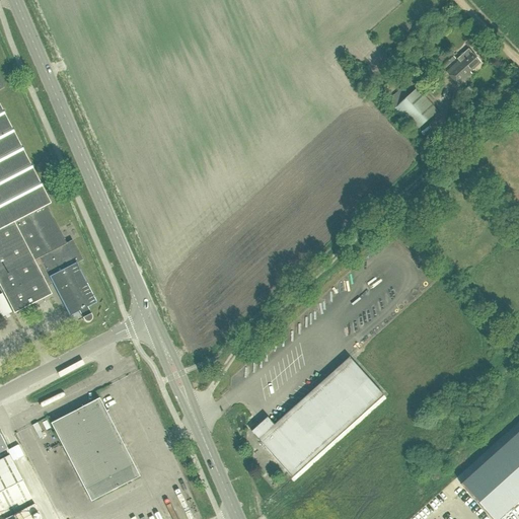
[(459,86),(472,73),(470,71),(480,62),(468,49),(458,59),(459,60),(446,72),(459,86)]
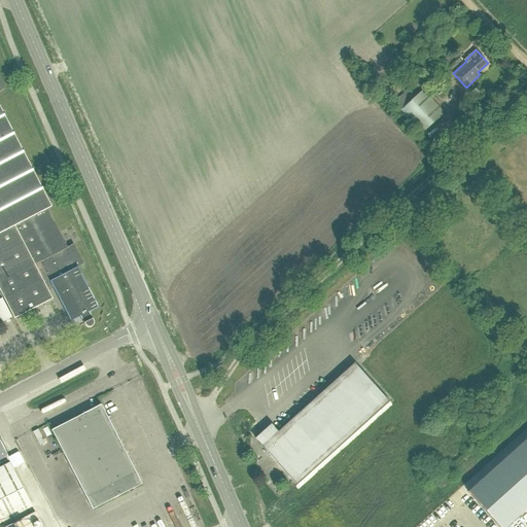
[(442,62),(447,67),(455,59),(451,54),(442,62)]
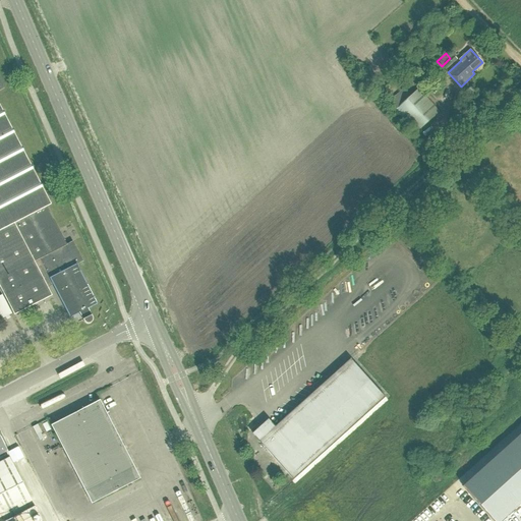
[(446,70),(458,59),(454,55),(450,58),(442,66),(446,70)]
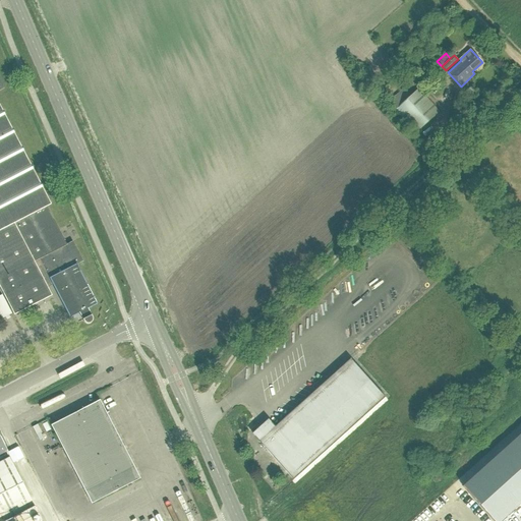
[(427,78),(439,91),(447,83),(435,71),(427,78)]
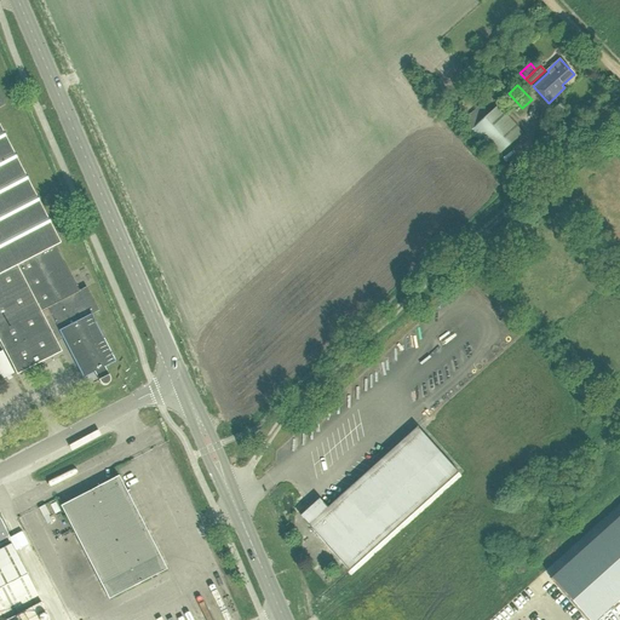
[(0,340),(18,374),(62,350),(56,339),(63,337),(84,378),(95,372),(101,383),(102,384),(103,384),(104,385),(105,385),(107,385),(108,384),(109,384),(110,383),(110,382),(110,380),(110,379),(110,378),(110,377),(105,367),(116,361),(99,329),(98,329),(91,315),(98,311),(86,287),(79,291),(56,246),(61,244),(0,128),(0,108),(5,105),(0,96),(0,340)]
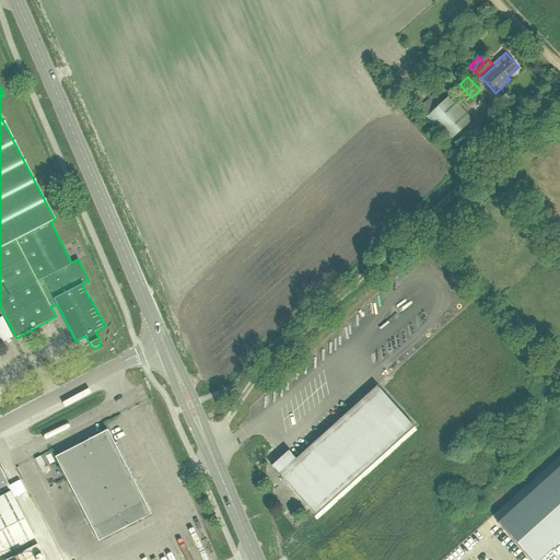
[(506,93),(500,100),(504,104),(511,98),(506,93)]
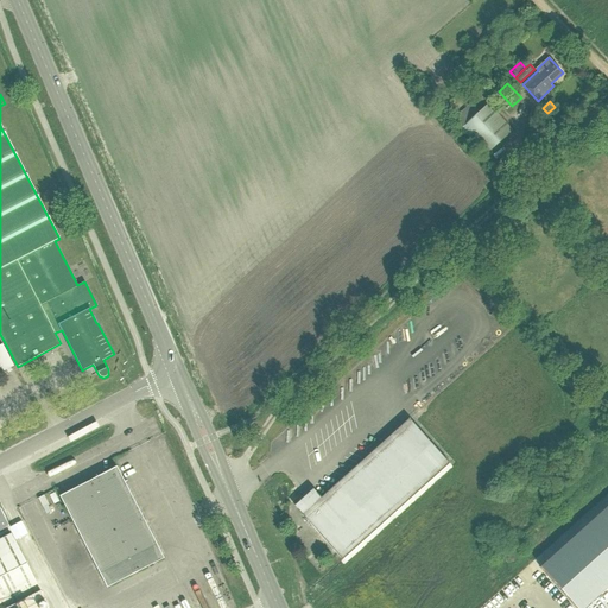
[(461,130),(480,112),(472,103),(453,120),(461,130)]
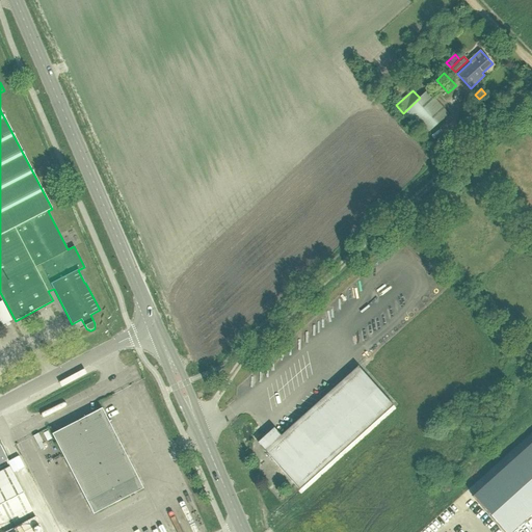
[(403,113),(424,136),(449,114),(427,90),(420,98),(403,113)]
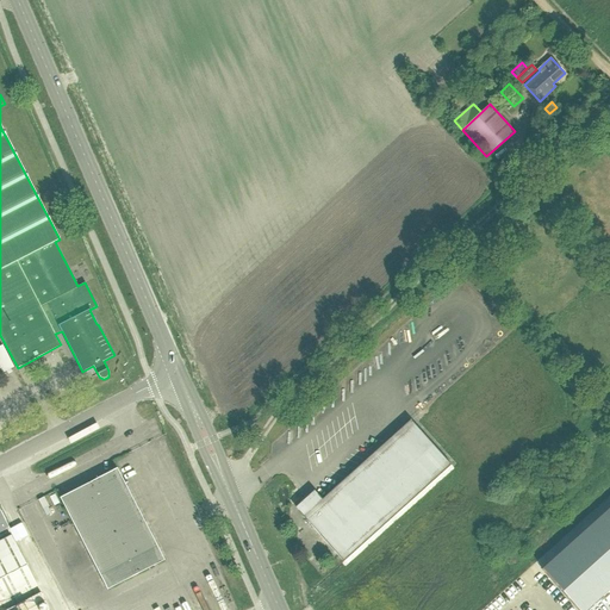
[(512,344),(522,336),(515,328),(505,336),(512,344)]
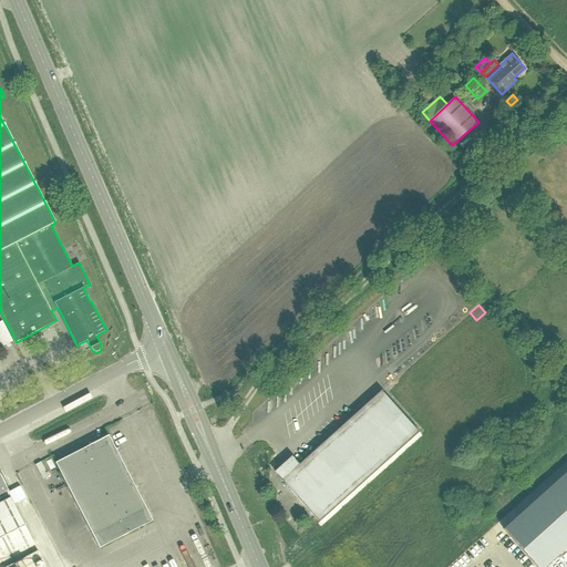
[(490,317),(483,319),(485,327),(492,323),(490,317)]
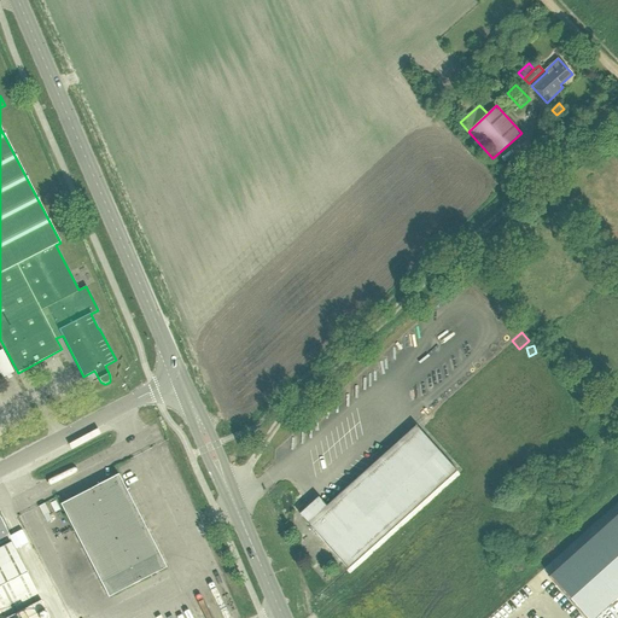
[(424,409),(433,402),(430,396),(419,403),(424,409)]
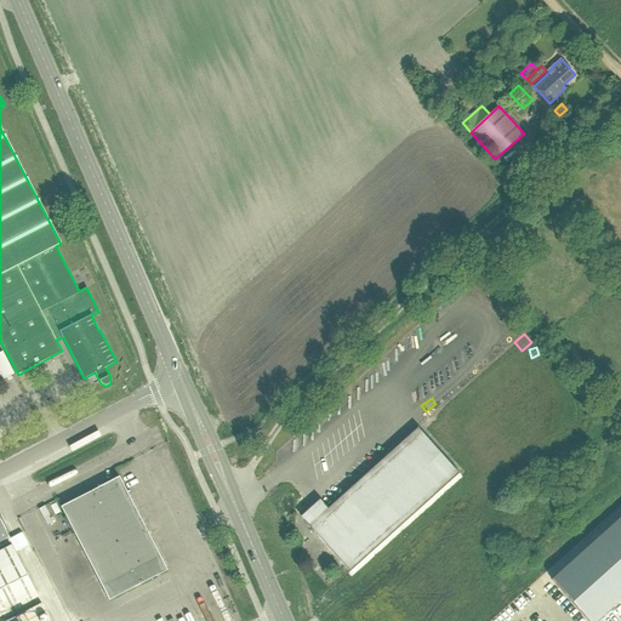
[(303,520),(349,571),(459,473),(419,428),(417,428),(328,510),(322,503),(303,520)]
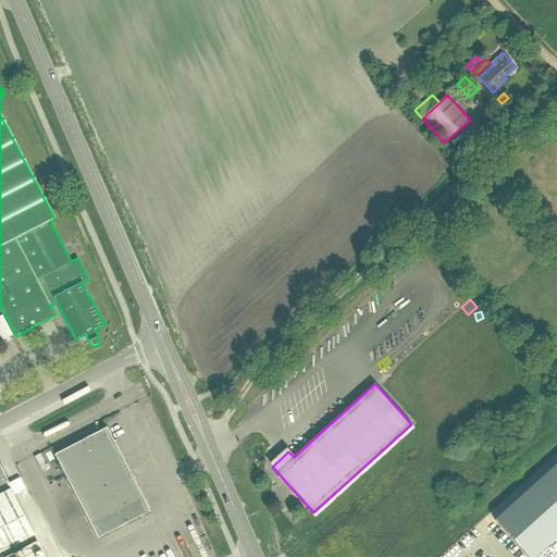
[(484,392),(474,399),(483,411),(493,405),(484,392)]
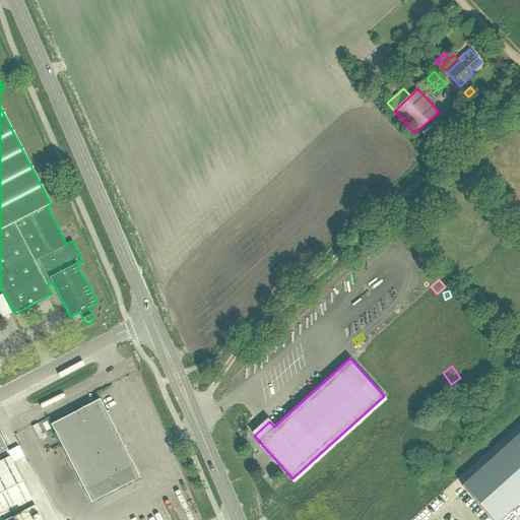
[(140,476),(100,399),(52,424),(92,502),(140,476)]
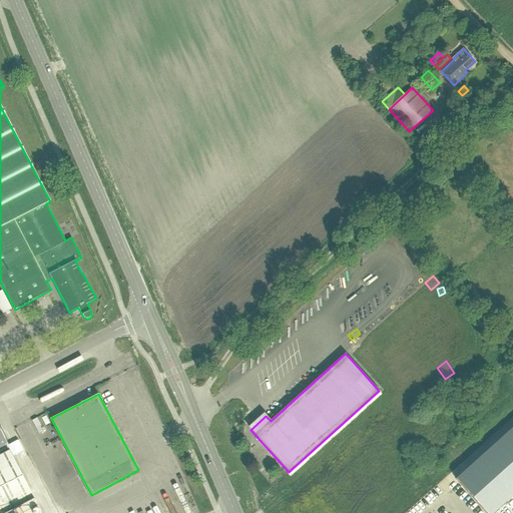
[(41,426),(37,418),(32,421),(36,429),(41,426)]
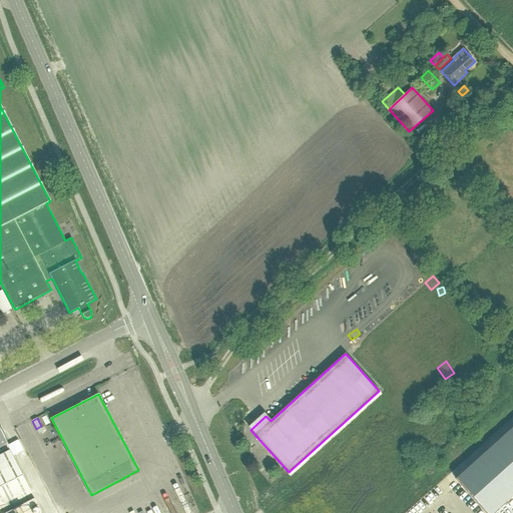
[(493,512),(512,495),(512,426),(455,479),(485,512),(493,512)]
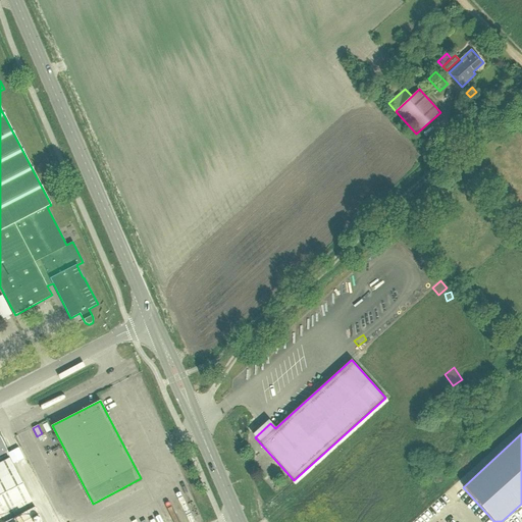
[(0,521),(43,521),(10,458),(0,463),(0,460),(7,457),(5,454),(8,453),(0,435),(0,521)]
